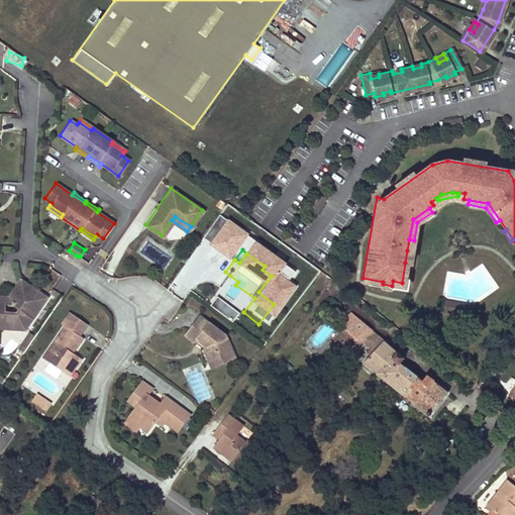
[(279,274),(288,279),(292,271),(284,266),(279,274)]
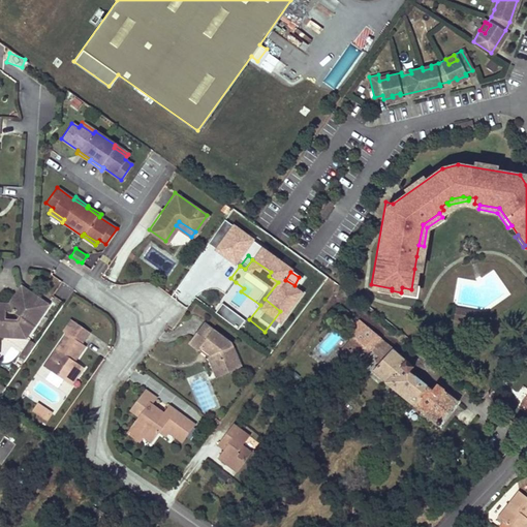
[(244,288),(236,282),(234,285),(241,291),(244,288)]
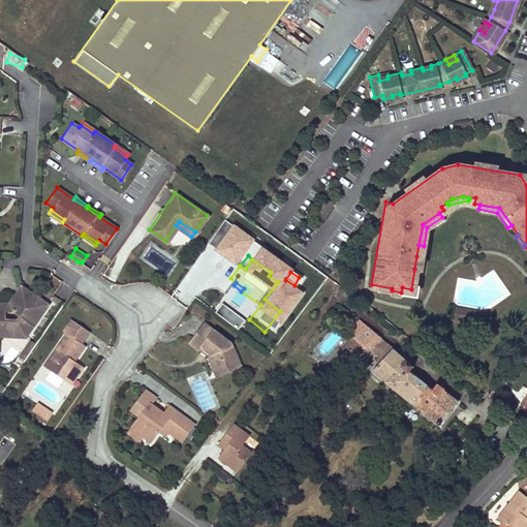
[(14,307),(26,290),(22,287),(10,304),(14,307)]
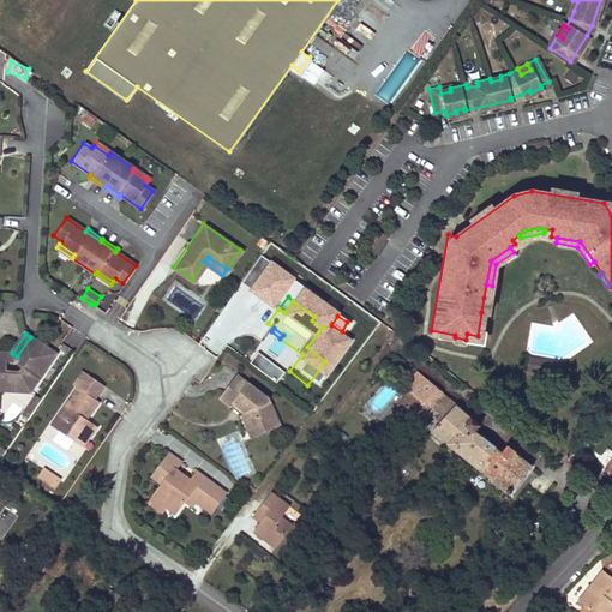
[(0,393),(28,395),(55,354),(30,337),(17,357),(12,353),(0,352),(0,393)]
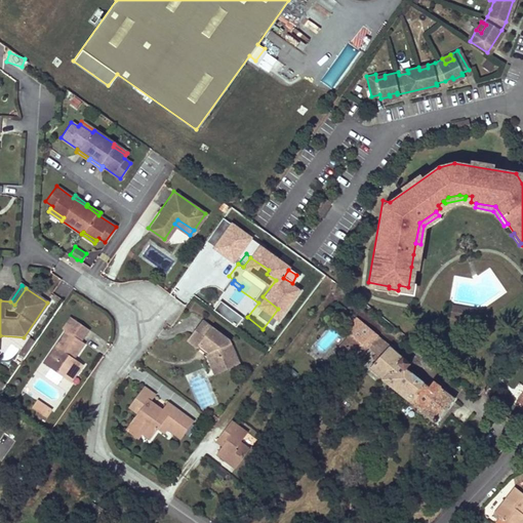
[(217,300),(210,312),(235,326),(242,316),(217,300)]
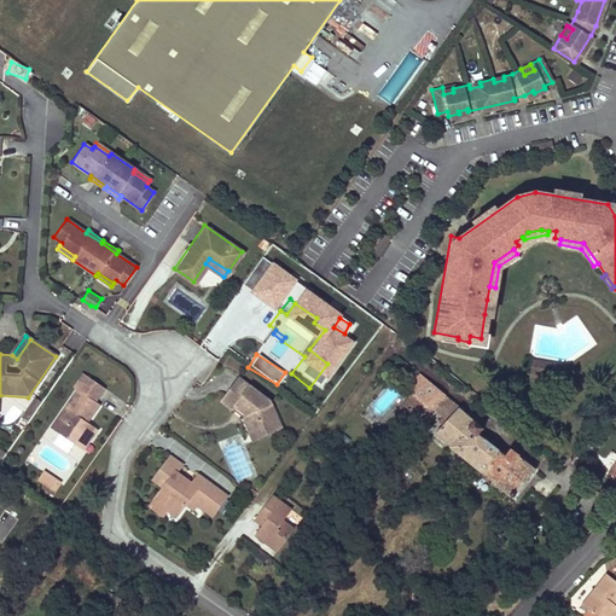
[(529,379),(544,379),(544,360),(530,360),(529,379)]
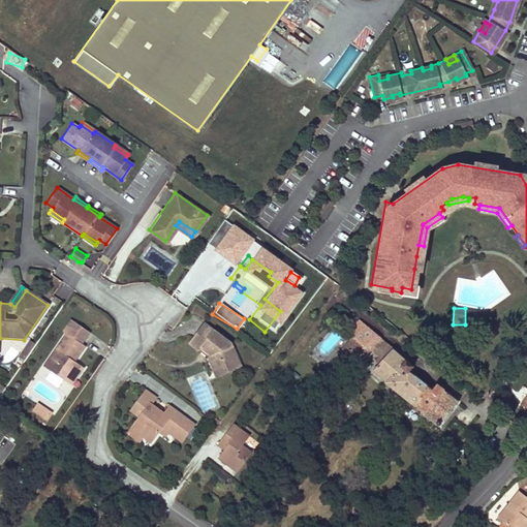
[(80,341),(88,330),(68,316),(61,328),(65,330),(44,360),(50,364),(48,368),(64,380),(70,371),(74,375),(82,365),(72,359),(84,343),(80,341)]
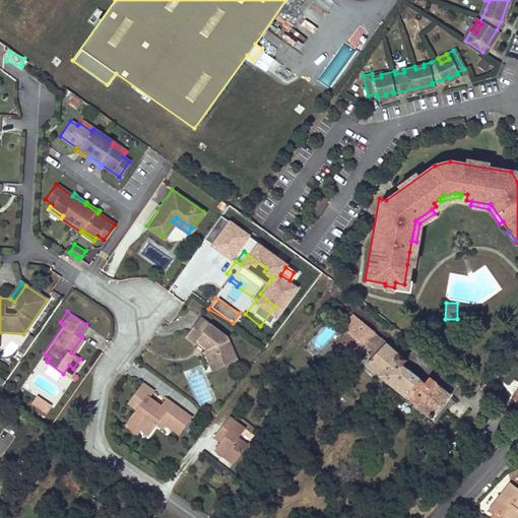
[(227,336),(199,316),(185,335),(202,349),(208,365),(227,357),(223,345),(229,343),(227,336)]
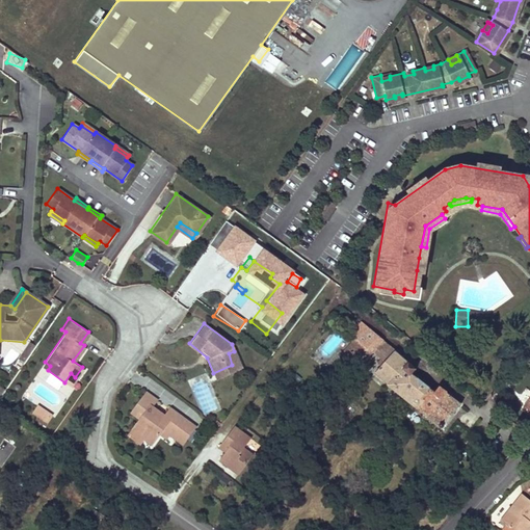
[(415,367),(365,325),(339,352),(355,367),(371,350),(375,346),(387,356),(379,365),(373,373),(441,426),(459,402),(438,385),(433,392),(411,373),(415,367)]
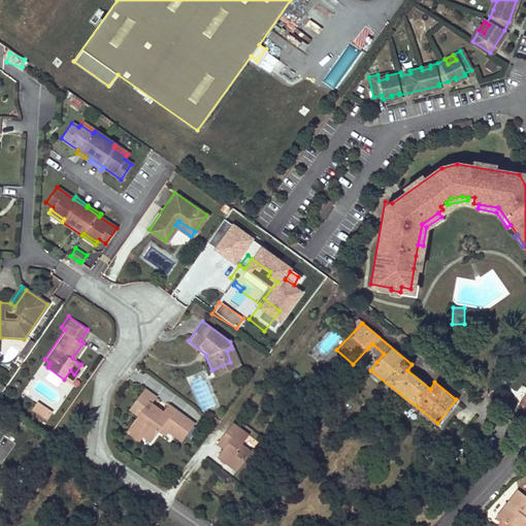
[(33,346),(29,342),(17,359),(22,362),(33,346)]
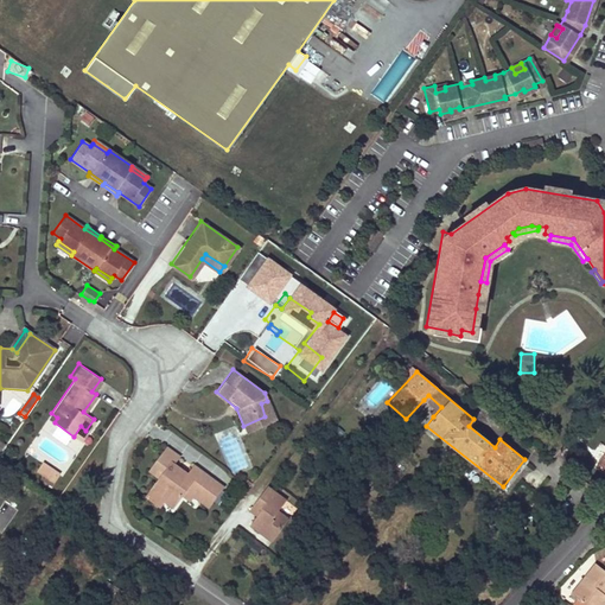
[(433,416),(441,407),(428,395),(424,400),(433,408),(428,413),(433,416)]
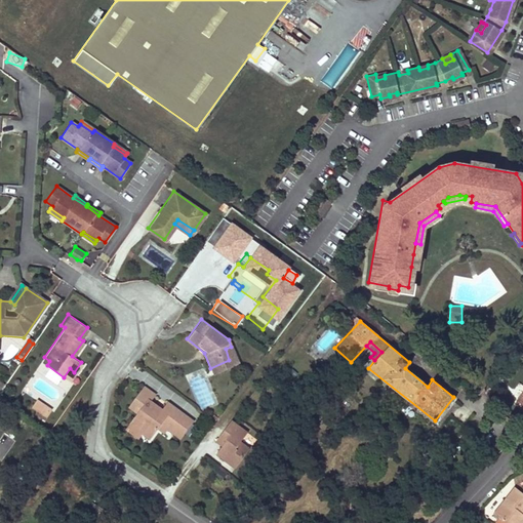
[(229,360),(210,368),(212,371),(237,361),(231,347),(226,349),(229,360)]
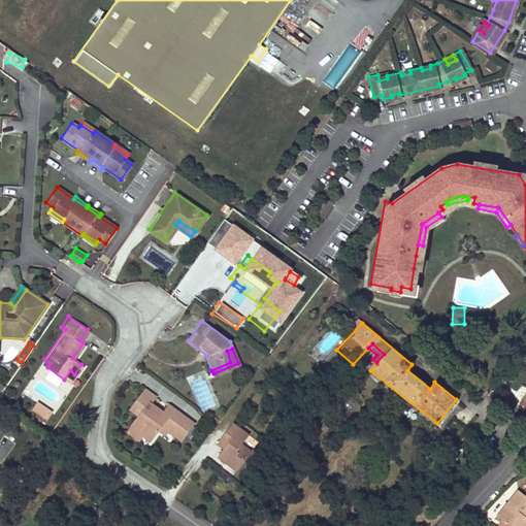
[(50,363),(44,359),(41,362),(47,367),(50,363)]
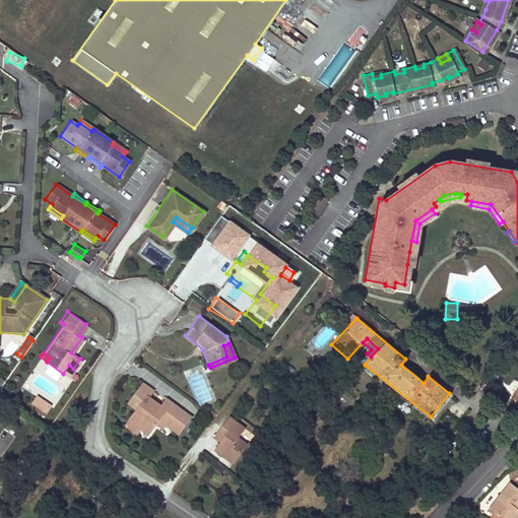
[(68,377),(73,369),(69,365),(63,374),(68,377)]
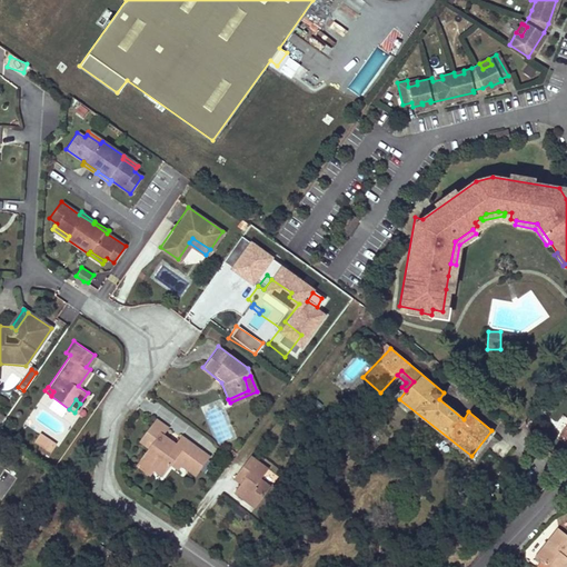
[(531,430),(536,425),(527,417),(523,424),(531,430)]
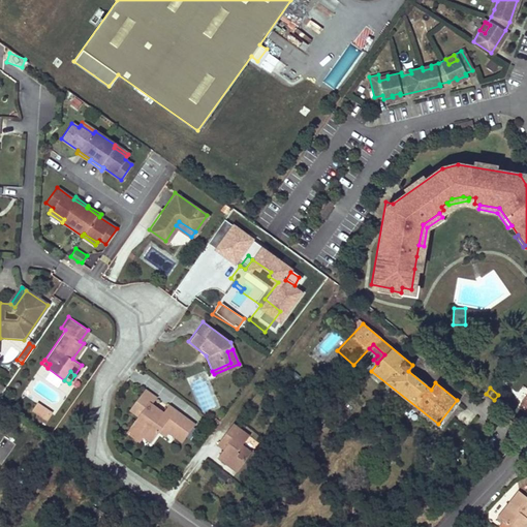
[(151,404),(155,397),(146,389),(140,396),(151,404)]
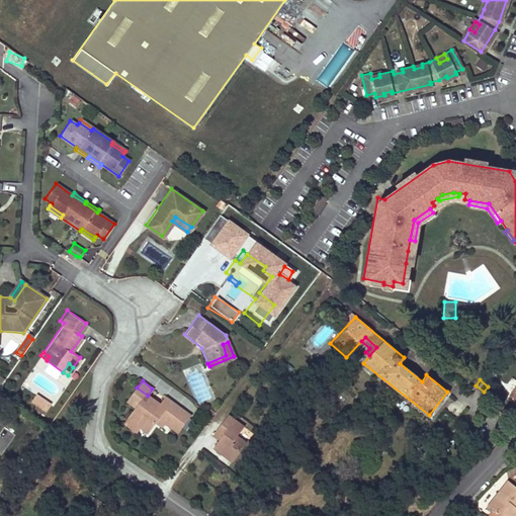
[(515,382),(507,395),(515,400),(515,382)]
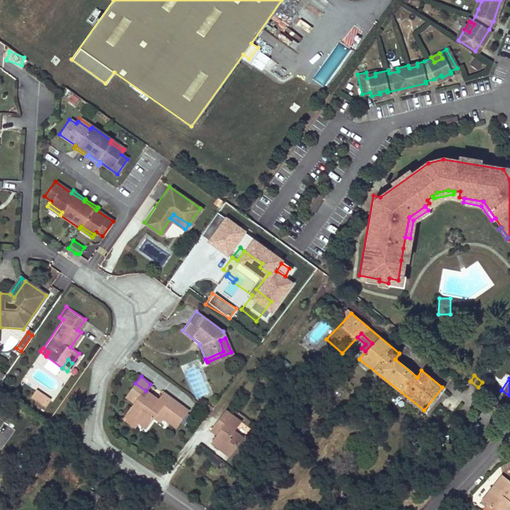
[(146,391),(135,383),(125,396),(133,402),(122,417),(134,427),(137,422),(144,428),(152,417),(147,413),(152,407),(162,415),(160,417),(173,427),(184,412),(173,404),(175,401),(163,392),(158,399),(146,391)]
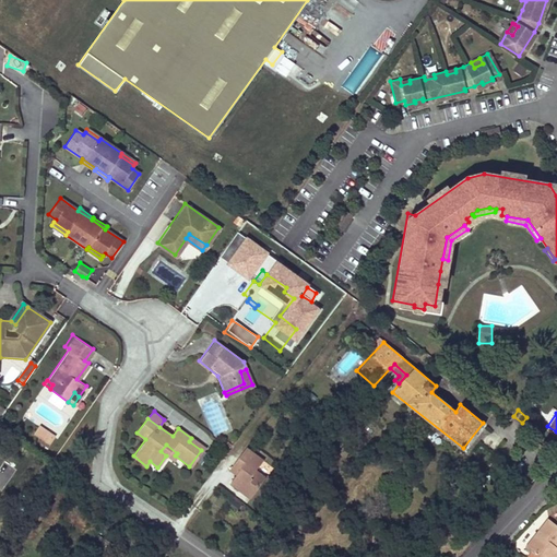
[(39,436),(44,428),(36,423),(32,430),(37,435),(39,436)]
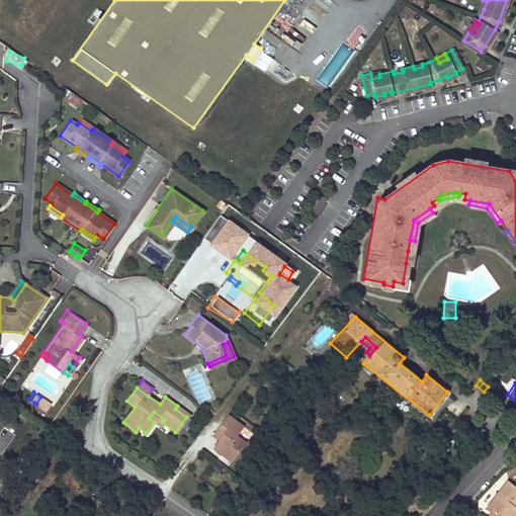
[(44,409),(49,402),(40,397),(36,404),(44,409)]
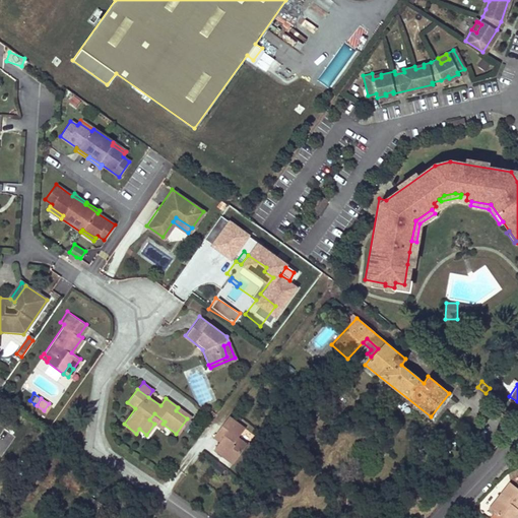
[(42,413),(44,410),(37,405),(35,404),(34,407),(42,413)]
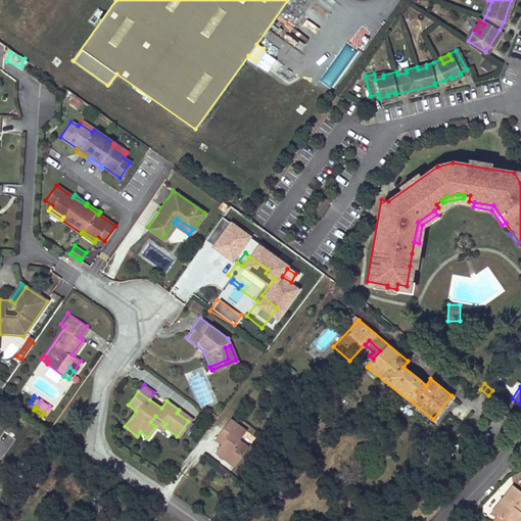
[(190,419),(179,410),(177,413),(188,421),(190,419)]
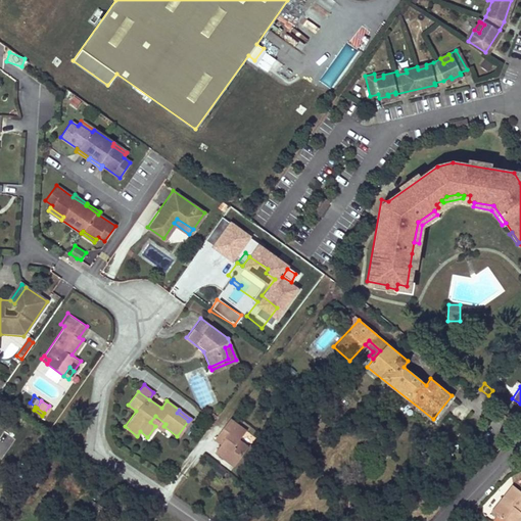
[(166,424),(155,416),(150,422),(155,426),(161,430),(163,426),(166,424)]
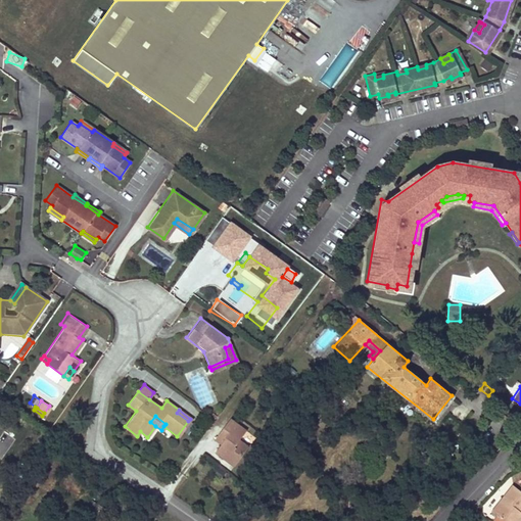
[(245,430),(230,418),(214,439),(221,445),(215,453),(232,466),(247,446),(238,439),(245,430)]
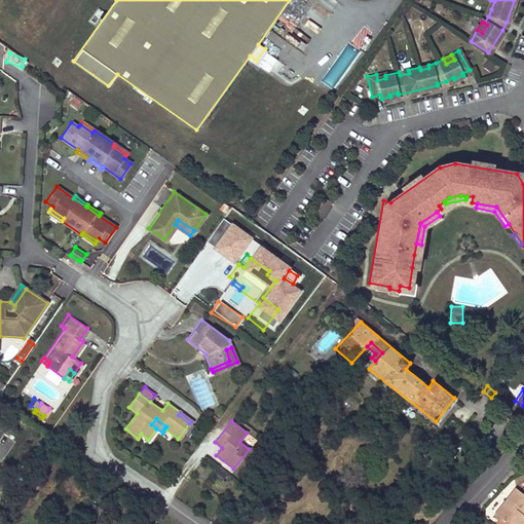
[(523,511),(523,495),(513,487),(496,508),(498,509),(494,516),(504,523),(522,523),(523,522),(523,516),(522,515),(523,511)]
